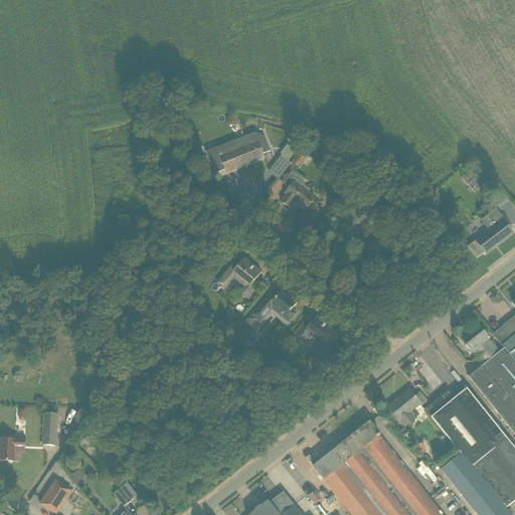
[(247,129),(248,127),(244,125),(243,129),(241,129),(240,131),(239,135),(247,138),(248,134),(249,135),(250,130),(247,129)]
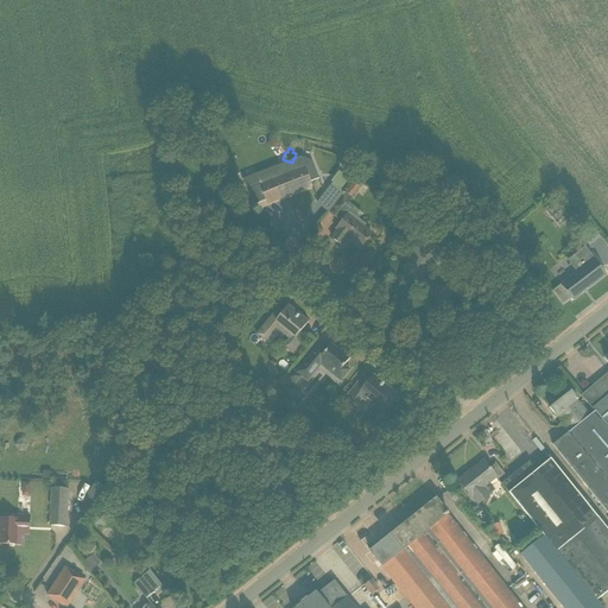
[(263,194),(263,195),(264,195),(266,203),(301,190),(293,173),(287,176),(286,172),(268,179),(270,182),(267,183),(263,171),(252,176),(257,188),(260,187),(263,194)]
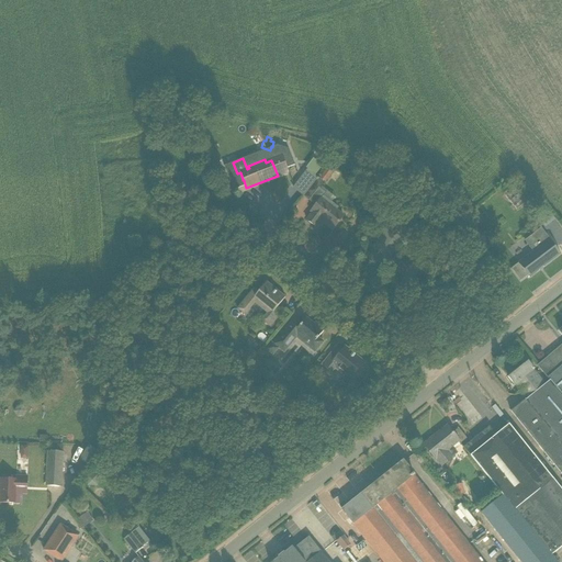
[(318,178),(304,198),(315,205),(310,213),(312,214),(306,221),(314,226),(321,218),(326,223),(324,224),(333,231),(339,222),(344,215),(337,210),(338,209),(332,203),(323,198),(327,192),(322,188),(336,169),(329,165),(318,178)]
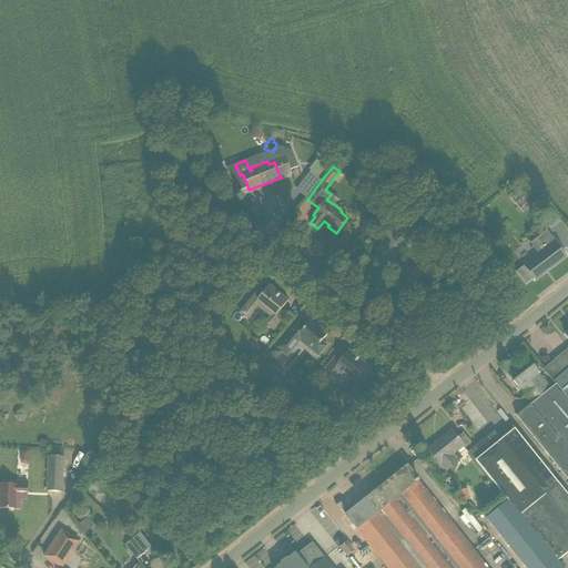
[(310,171),(295,191),(307,200),(322,180),(310,171)]
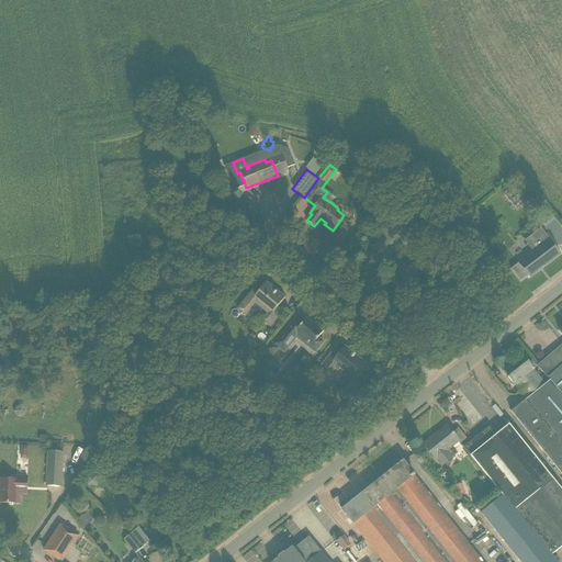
[(388,183),(393,189),(404,177),(397,171),(388,183)]
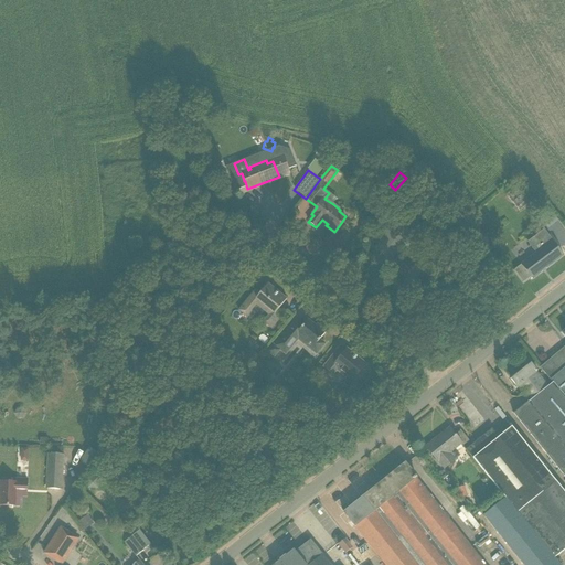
[(407,178),(404,183),(411,188),(415,180),(408,177),(407,178)]
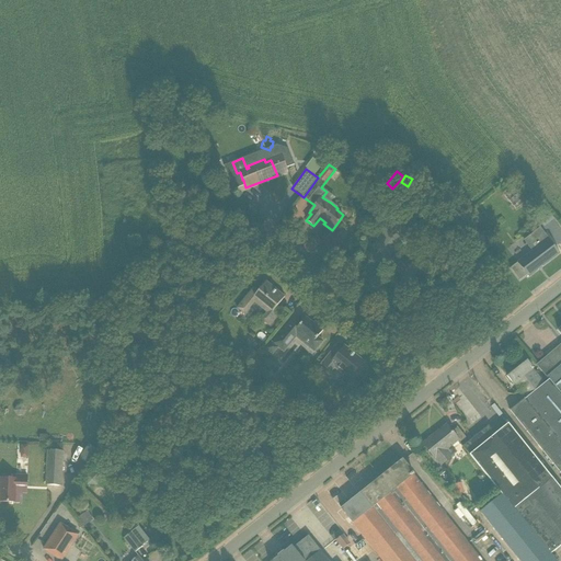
[(402,184),(395,193),(398,195),(404,201),(411,192),(404,186),(402,184)]
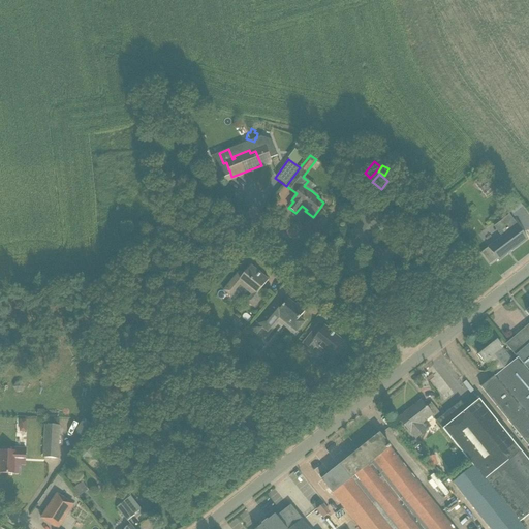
[(488,248),(480,254),(489,265),(496,259),(497,260),(497,261),(527,239),(527,238),(526,239),(509,216),(495,226),(503,238),(488,248)]
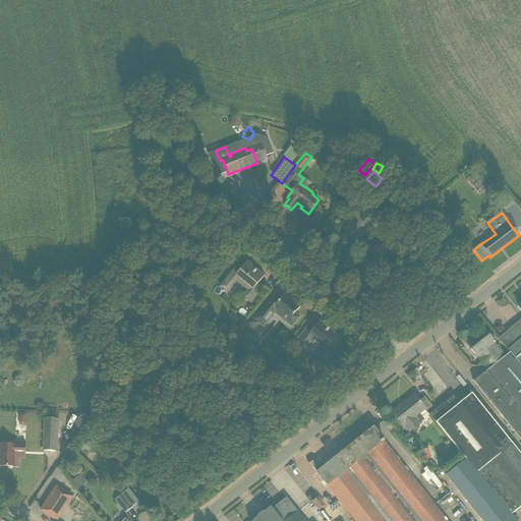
[(435,225),(448,237),(456,228),(443,216),(435,225)]
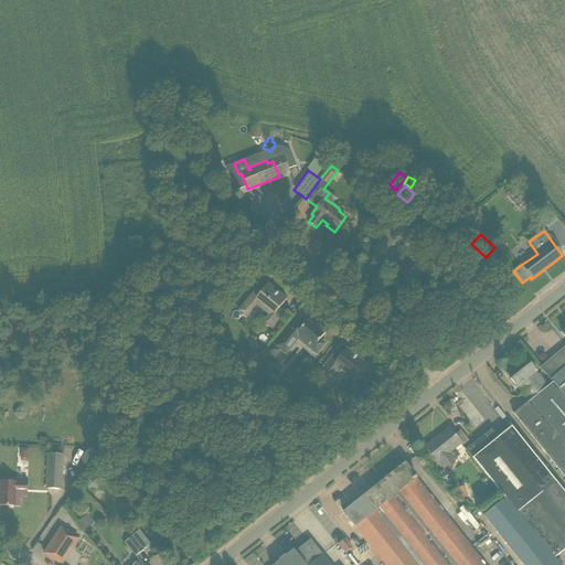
[(243,306),(238,311),(245,317),(251,311),(256,305),(268,316),(263,322),(272,329),(275,324),(284,315),(278,310),(286,300),(267,285),(260,292),(256,289),(249,298),(243,306)]
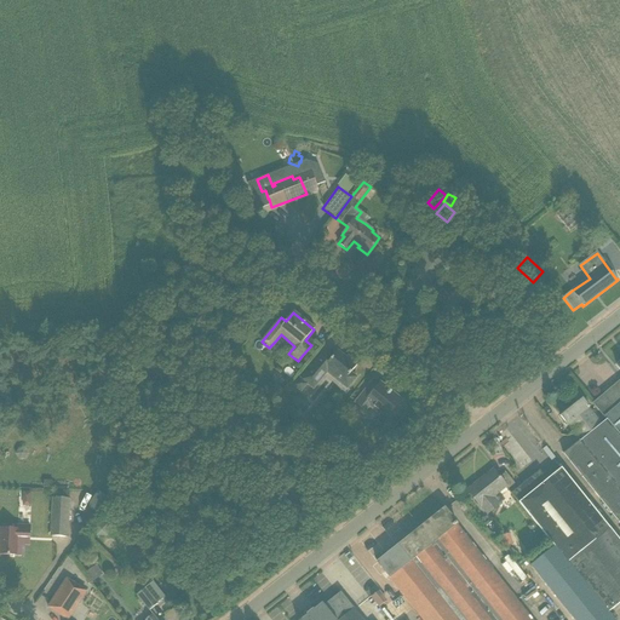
[(293,386),(300,391),(306,384),(313,389),(327,373),(346,389),(356,378),(350,373),(357,365),(348,356),(345,359),(337,351),(332,357),(325,352),(317,361),(302,380),(299,378),(293,386)]
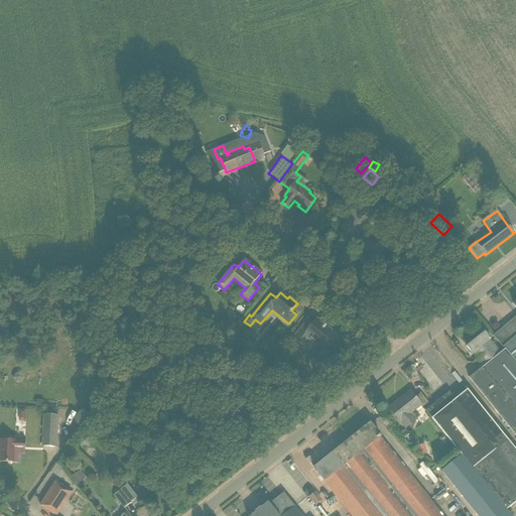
[(296,335),(295,335),(303,342),(308,337),(316,344),(313,351),(325,354),(326,351),(332,342),(329,340),(334,333),(327,327),(328,326),(324,323),(323,324),(316,318),(307,331),(302,327),(296,335)]
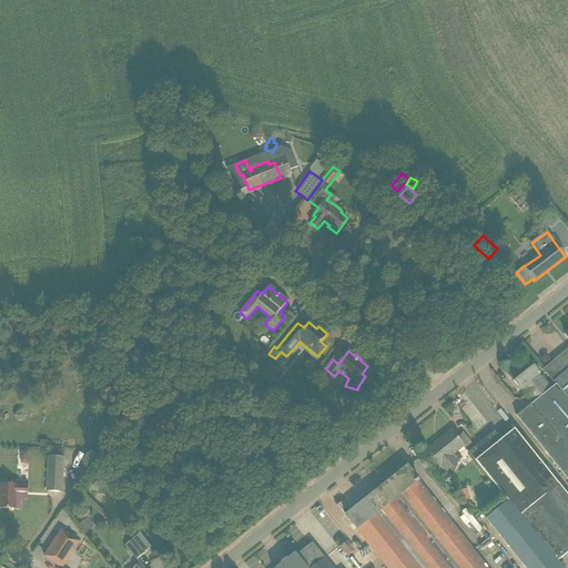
[(556,385),(567,399),(567,351),(544,371),(556,385)]
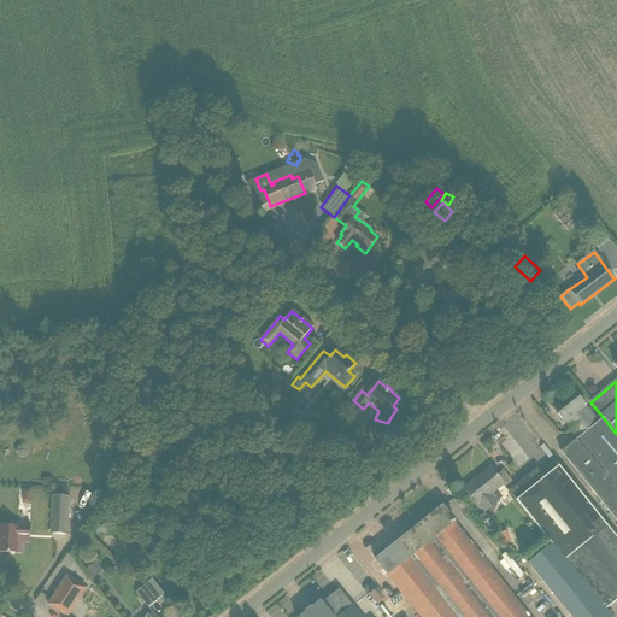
[(272,383),(264,394),(272,401),(282,391),(272,383)]
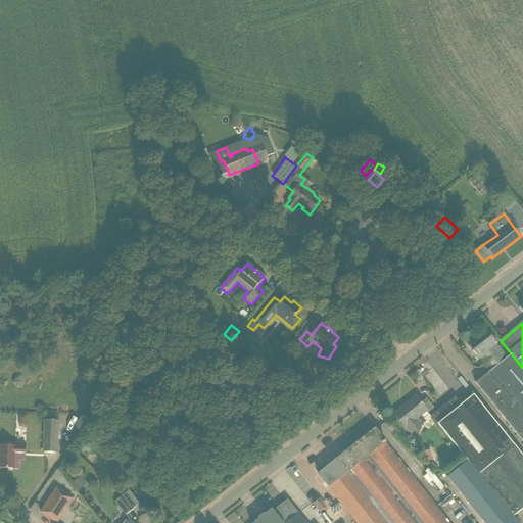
[(479,359),(489,372),(490,372),(508,359),(507,359),(496,345),(496,344),(490,336),(490,337),(473,351),(473,350),(472,351),(478,359),(479,359)]
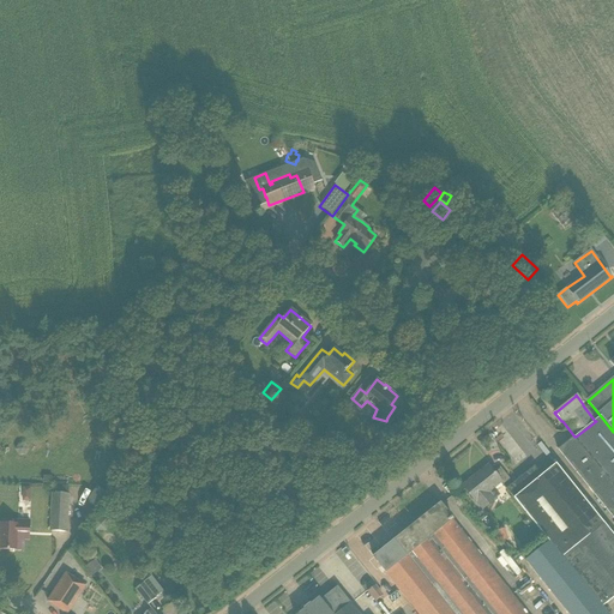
[(345,398),(338,408),(348,416),(355,407),(345,398)]
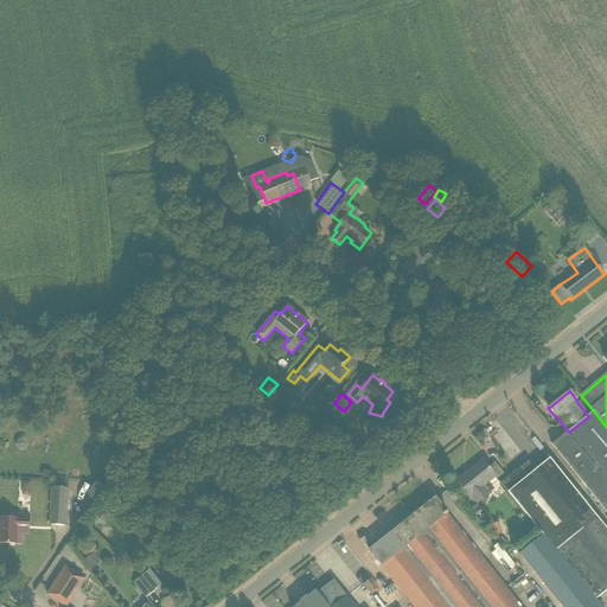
[(606,427),(594,411),(588,416),(589,416),(569,432),(568,432),(567,433),(551,445),(606,513),(606,427)]
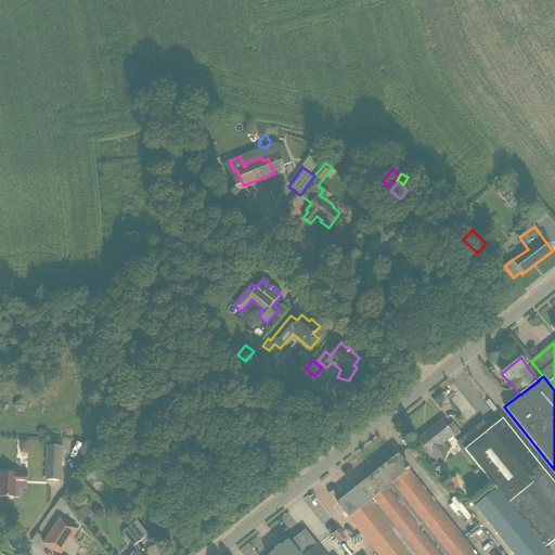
[(475,507),(513,554),(549,554),(544,550),(554,540),(554,485),(502,420),(489,430),(483,422),(482,422),(457,442),(477,467),(481,472),(495,490),(475,507)]
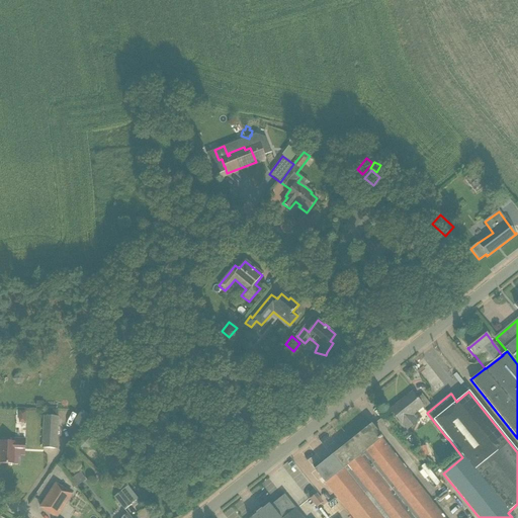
[(422,418),(417,412),(423,407),(417,400),(413,395),(399,406),(398,404),(391,410),(407,430),(416,423),(422,418)]
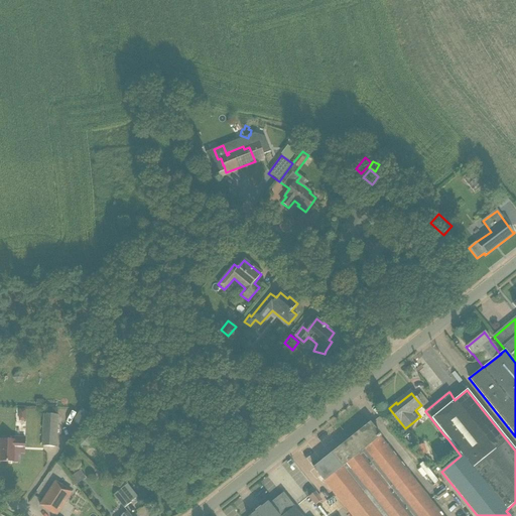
[(421,394),(415,398),(421,405),(422,407),(428,403),(421,394)]
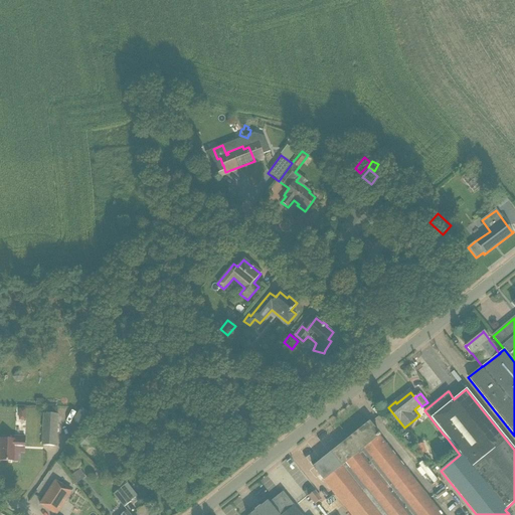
[(57,414),(57,407),(44,406),(44,413),(43,413),(41,446),(56,447),(58,414),(57,414)]
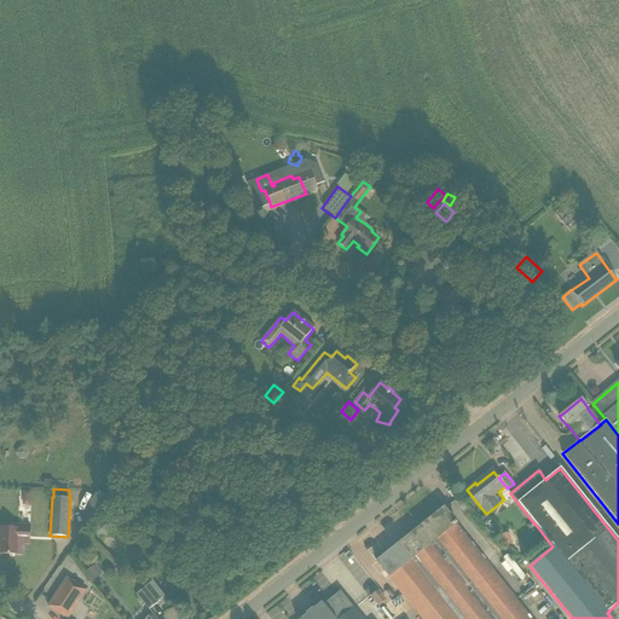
[(94,509),(105,495),(98,490),(87,504),(94,509)]
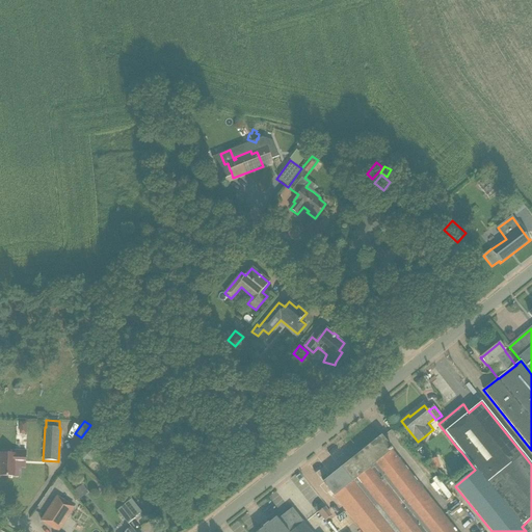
[(363,454),(344,469),(343,468),(323,483),(362,531),(456,531),(392,451),(392,450),(381,437),(362,453),(363,454)]
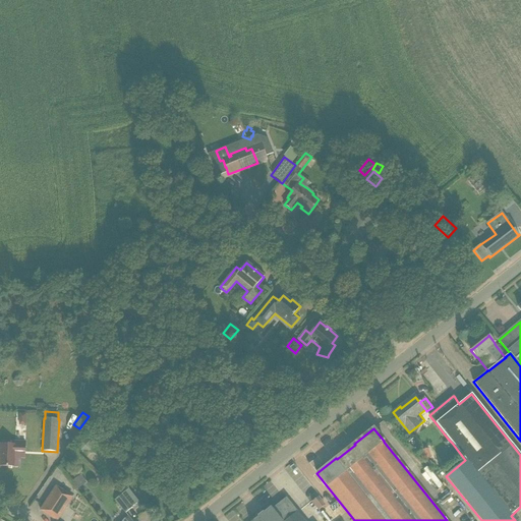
[(448,439),(444,442),(447,447),(452,443),(448,439)]
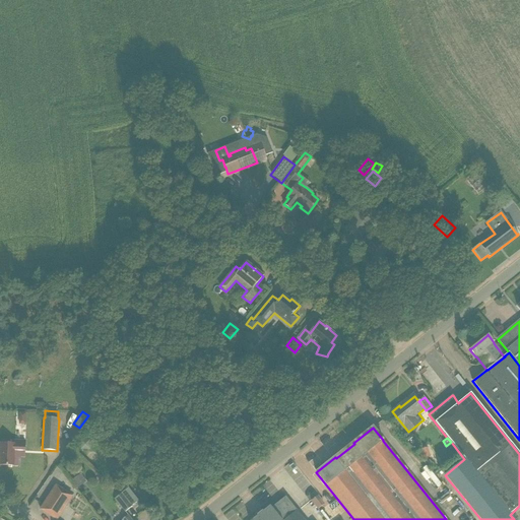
[(0,457),(0,464),(0,465),(13,466),(14,451),(24,451),(24,441),(0,440),(0,457)]
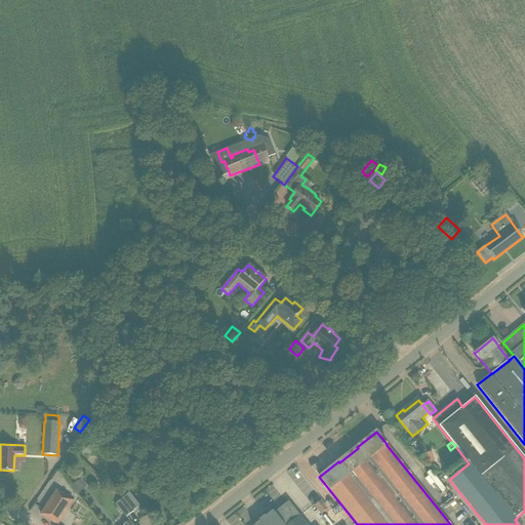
[(90,444),(81,444),(81,453),(87,453),(90,450),(90,444)]
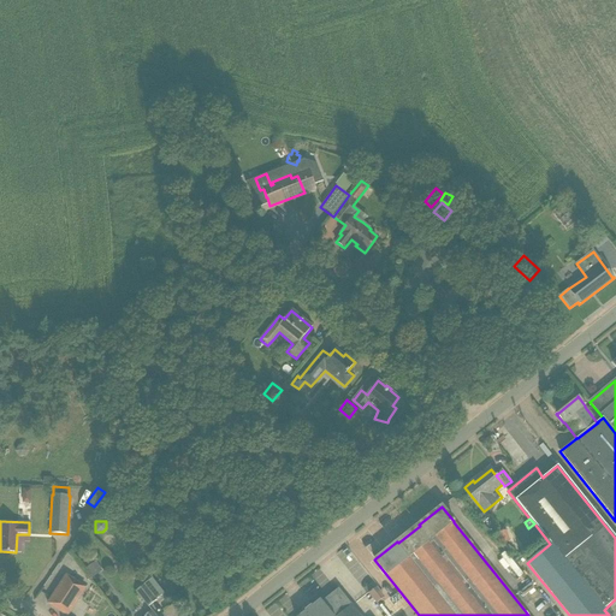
[(505,532),(496,534),(498,545),(509,542),(505,532)]
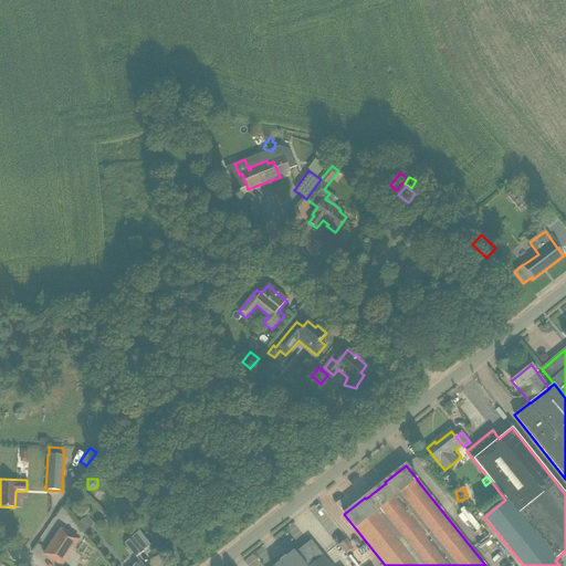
[(44,555),(60,565),(61,565),(79,541),(61,528),(44,555)]
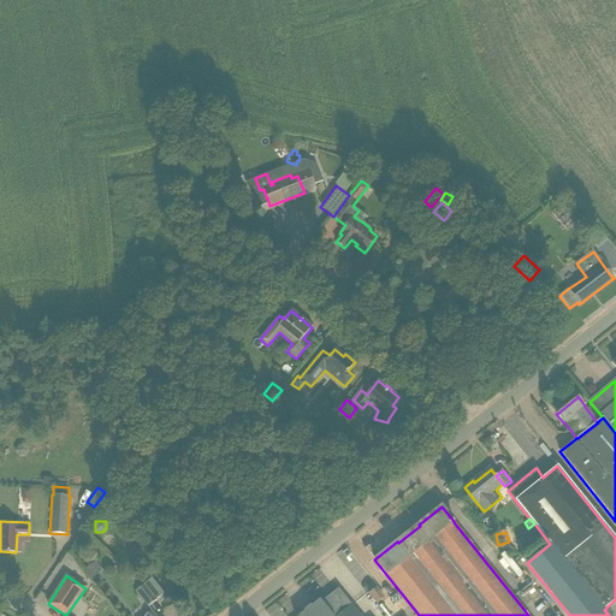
[(152,579),(136,591),(148,606),(164,594),(152,579)]
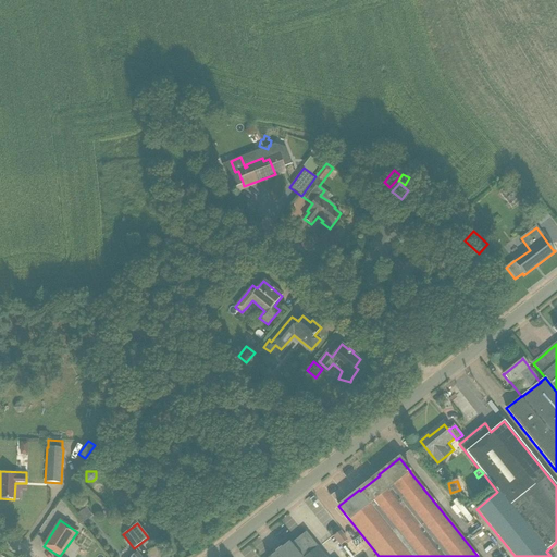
[(324,556),(318,548),(318,547),(306,532),(291,544),(289,543),(281,548),(283,551),(276,555),(275,554),(270,556),(324,556)]
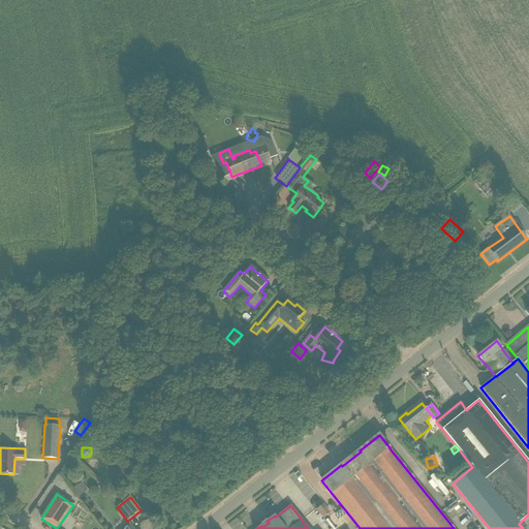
[(316,509),(323,519),(330,514),(322,505),(316,509)]
